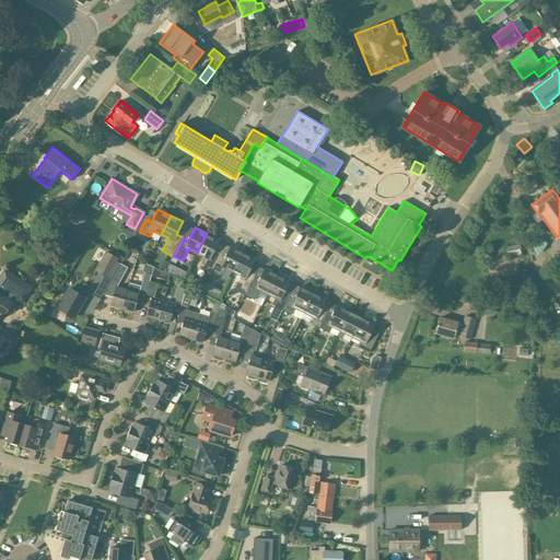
[(219,240),(207,233),(197,253),(205,256),(201,264),(212,268),(218,256),(212,253),(219,240)]
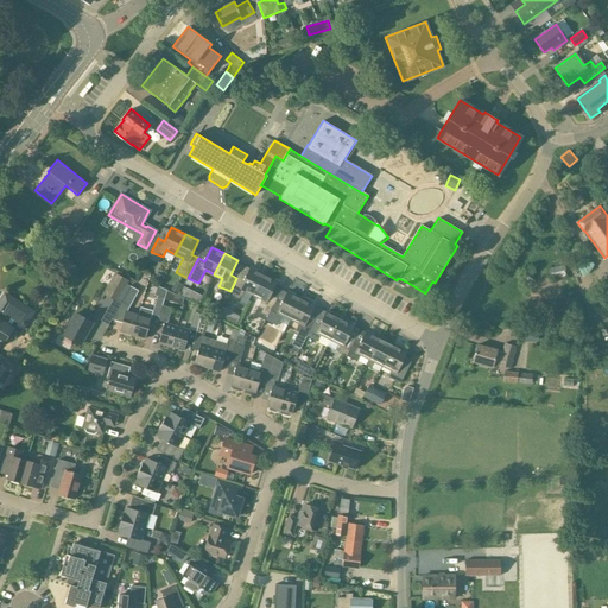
[(565,265),(551,266),(552,278),(565,277),(565,265)]
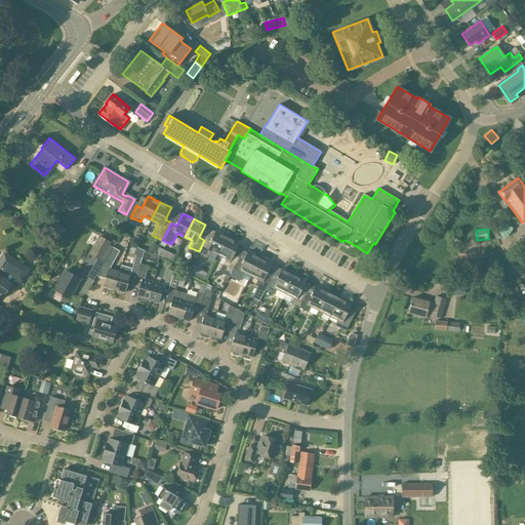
[(210,243),(204,240),(199,251),(208,256),(211,250),(218,254),(228,236),(216,230),(210,243)]
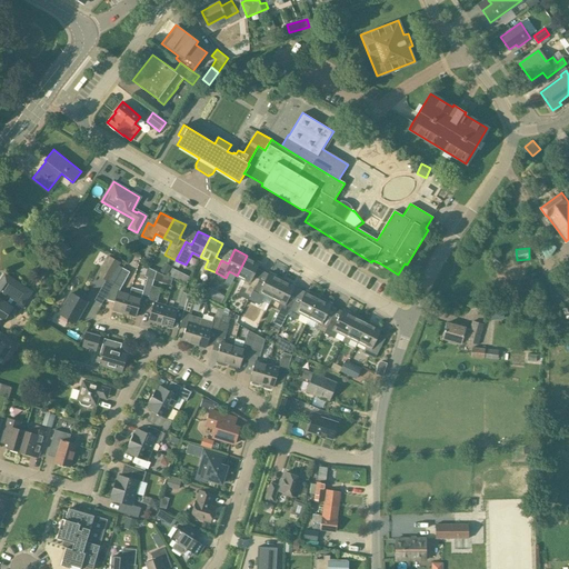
[(120,262),(108,256),(98,273),(110,280),(120,262)]
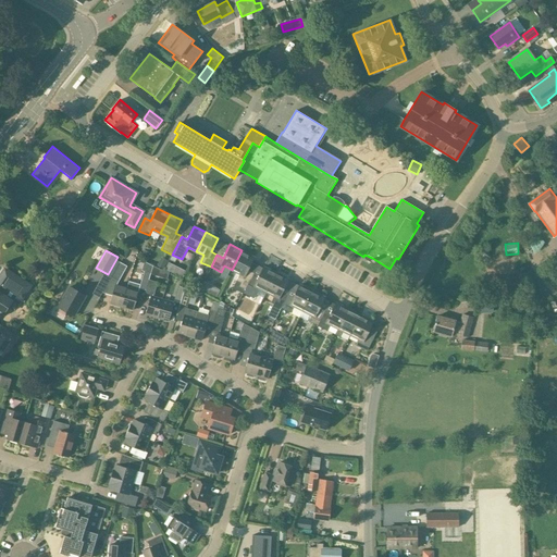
[(255,257),(242,250),(232,270),(240,273),(237,280),(242,283),(239,286),(246,289),(254,273),(248,270),(255,257)]
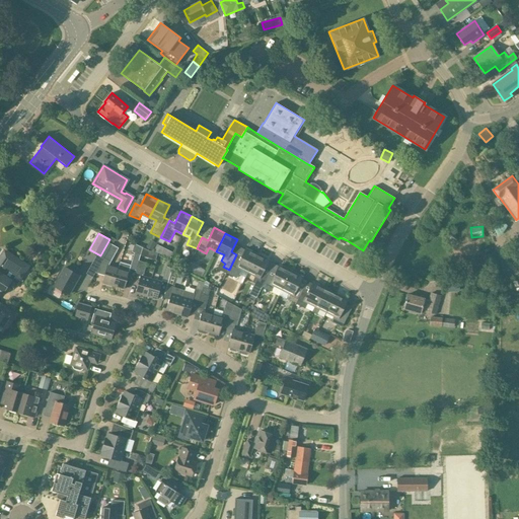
[(153,250),(157,242),(150,239),(146,247),(153,250)]
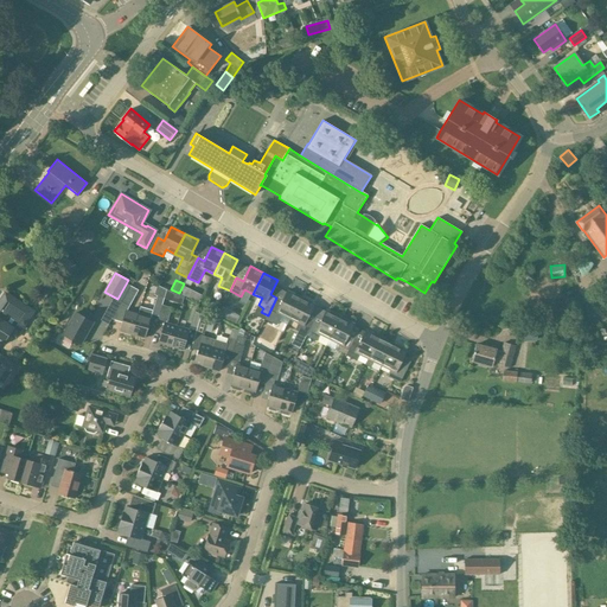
[(131,307),(139,291),(131,286),(122,302),(131,307)]
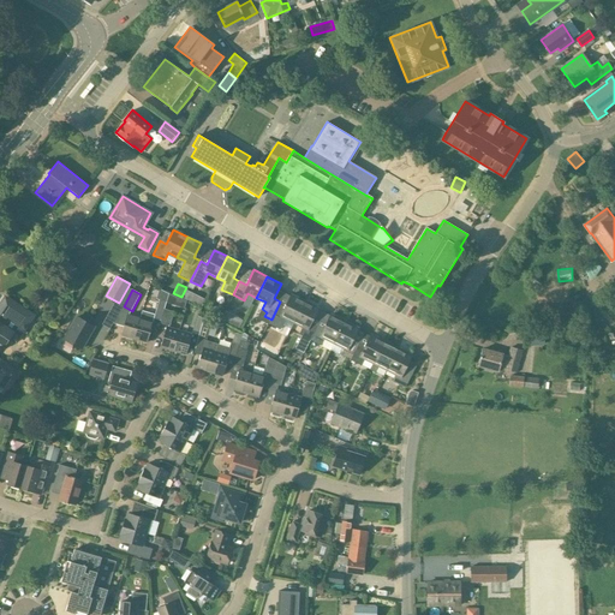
[(183,297),(202,305),(206,298),(186,290),(183,297)]
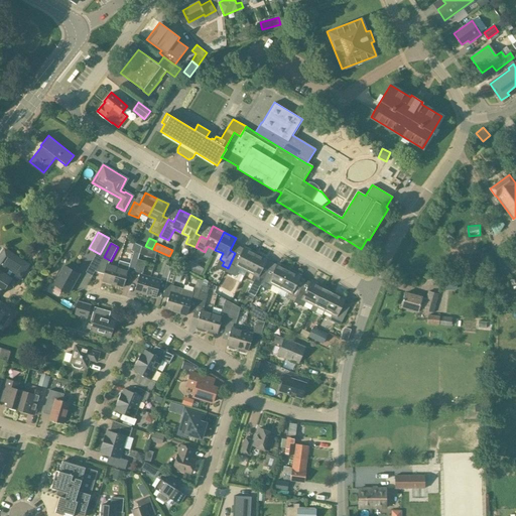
[(235,253),(228,268),(226,271),(235,275),(239,267),(247,270),(255,252),(244,246),(239,255),(235,253)]
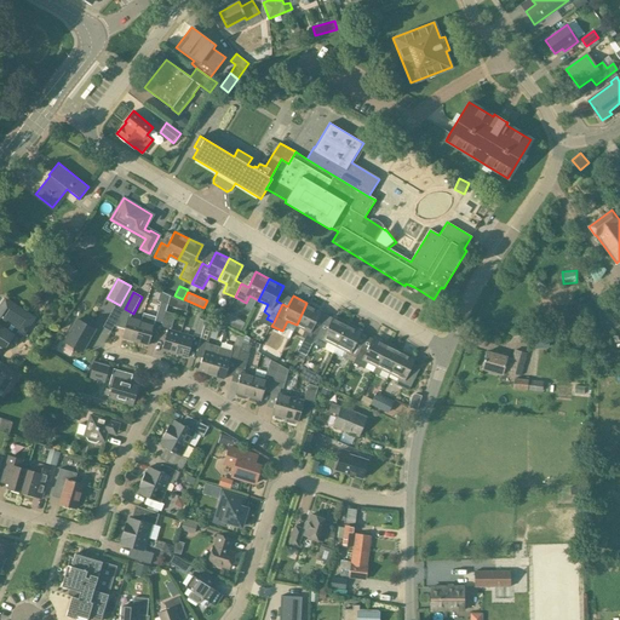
[(0,346),(4,350),(15,334),(23,322),(28,326),(34,317),(5,298),(0,305),(0,346)]
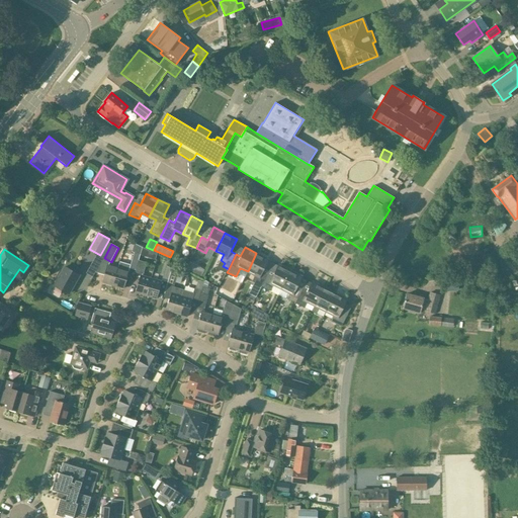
[(136,269),(139,260),(140,254),(135,252),(131,264),(130,267),(130,268),(136,269)]
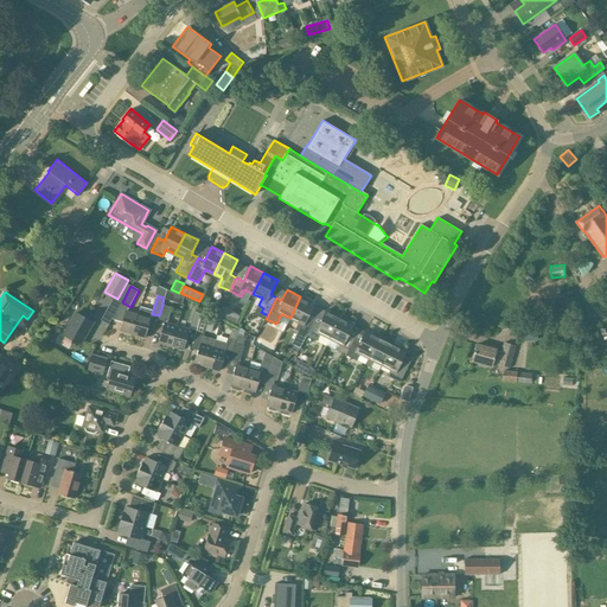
[(313,304),(300,296),(291,318),(299,323),(295,330),(306,334),(313,321),(307,318),(313,304)]
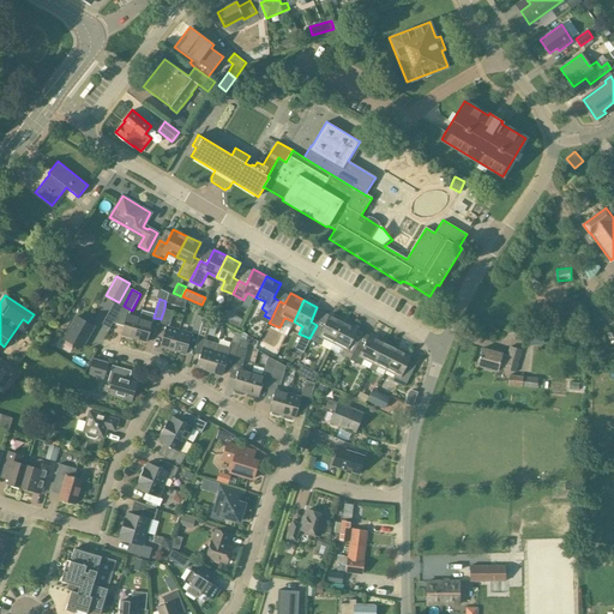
[(425,320),(431,311),(422,306),(416,315),(425,320)]
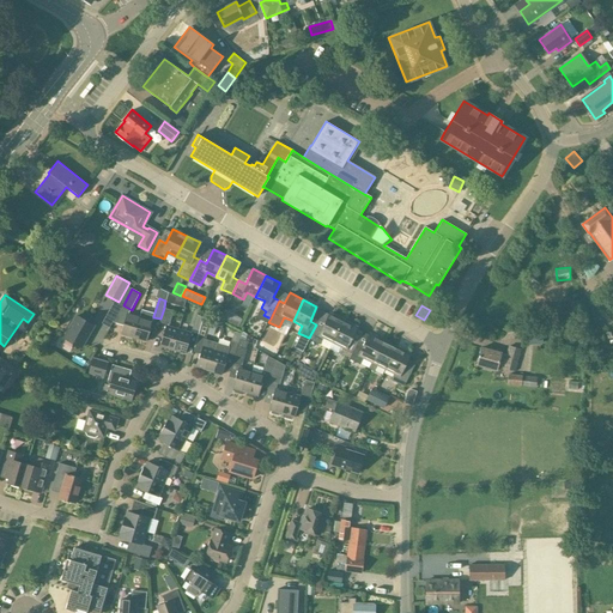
[(161,346),(173,350),(178,328),(169,326),(174,310),(164,308),(161,319),(158,326),(165,328),(161,346)]
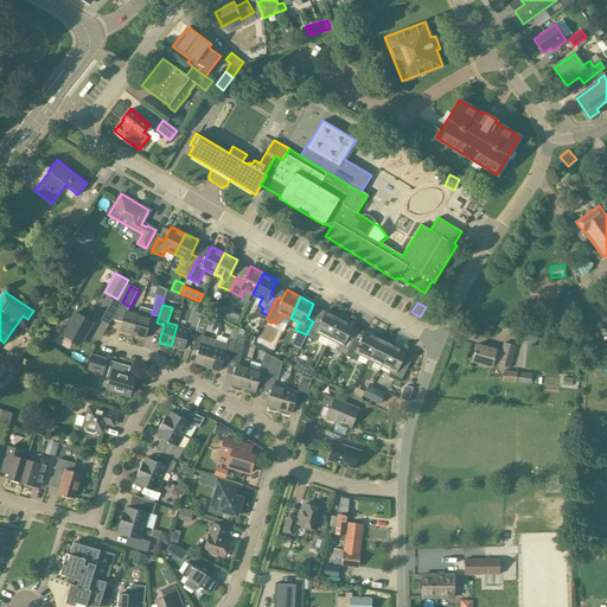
[(145,338),(151,317),(152,314),(152,313),(153,310),(141,306),(139,313),(133,334),(145,338)]
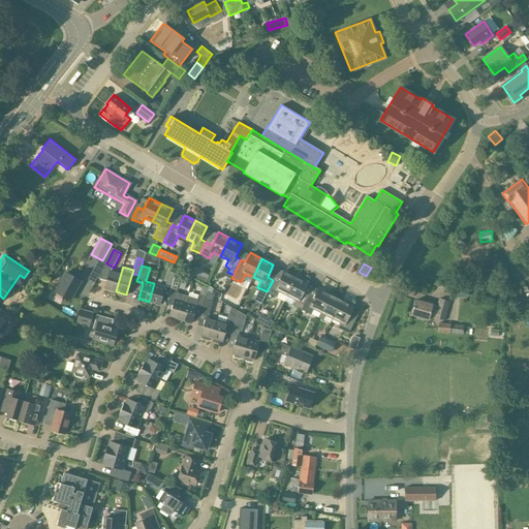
[(206,282),(209,275),(194,267),(191,274),(206,282)]
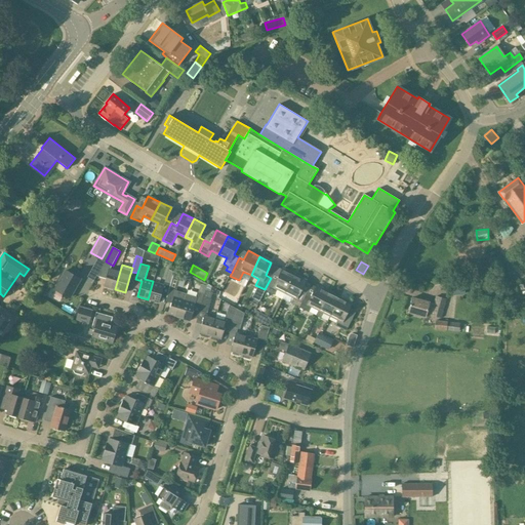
[(104,286),(115,289),(120,271),(109,268),(104,286)]
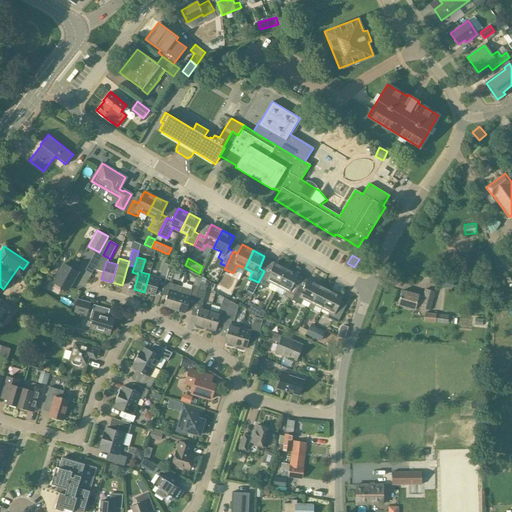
[(269,273),(264,271),(258,282),(275,291),(287,267),(275,261),(269,273)]
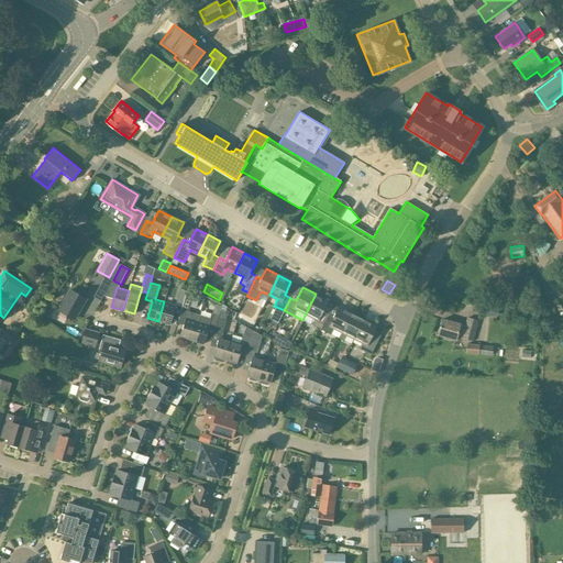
[(177,302),(183,305),(187,291),(181,288),(177,302)]
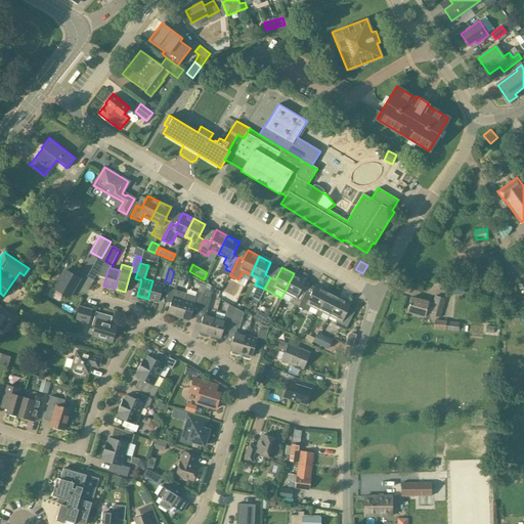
[(54,289),(70,297),(80,278),(66,269),(54,289)]
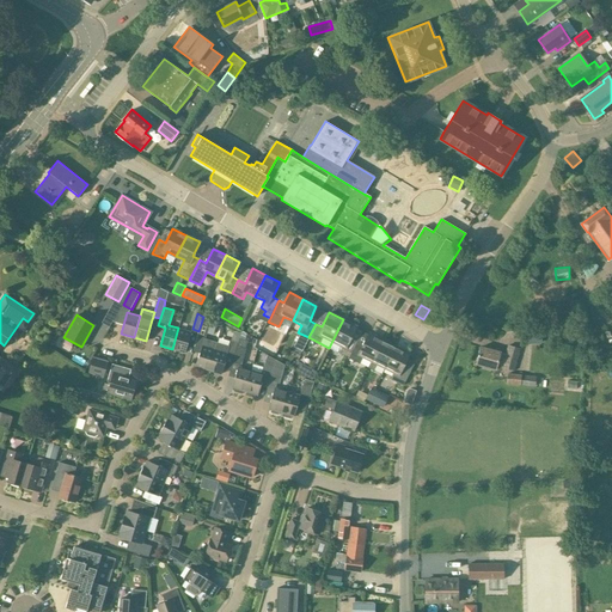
[(203,317),(199,331),(197,336),(206,338),(210,320),(203,317)]
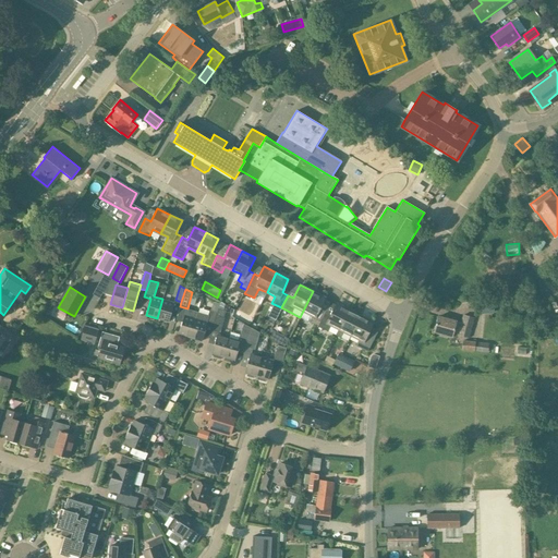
[(313,291),(300,317),(307,320),(318,326),(324,314),(318,311),(325,298),(313,291)]
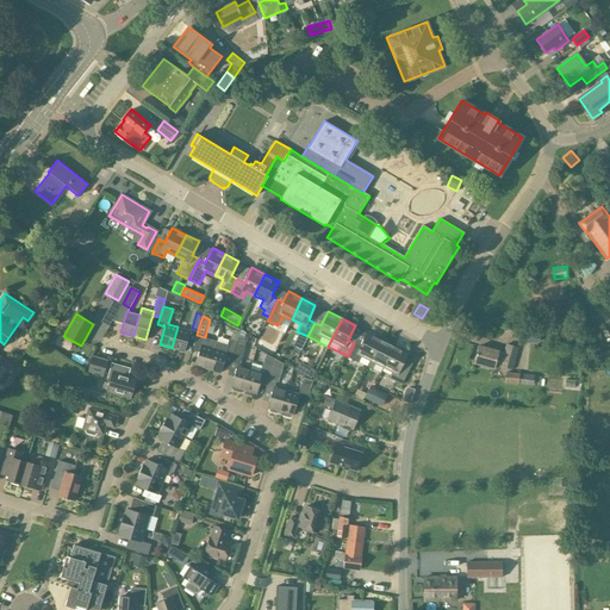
[(191,331),(178,327),(172,348),(185,352),(191,331)]
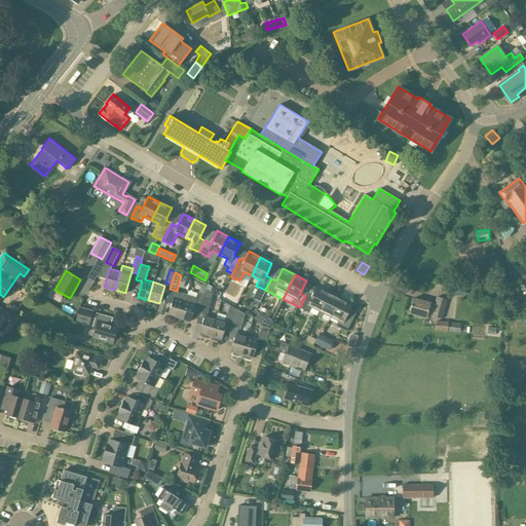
[(310,298),(305,296),(300,307),(309,312),(312,306),(318,309),(328,292),(316,286),(310,298)]
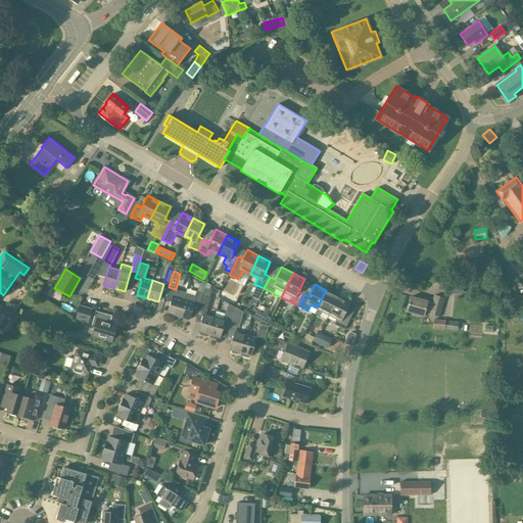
[(209,290),(204,289),(203,292),(202,295),(200,303),(198,310),(205,311),(206,312),(210,297),(212,291),(209,290)]
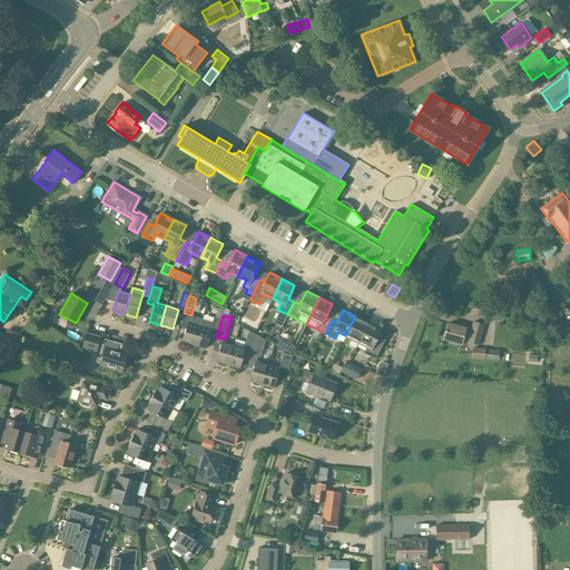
[(212,328),(218,331),(220,322),(222,318),(215,316),(214,322),(202,318),(200,325),(195,344),(206,347),(212,328)]
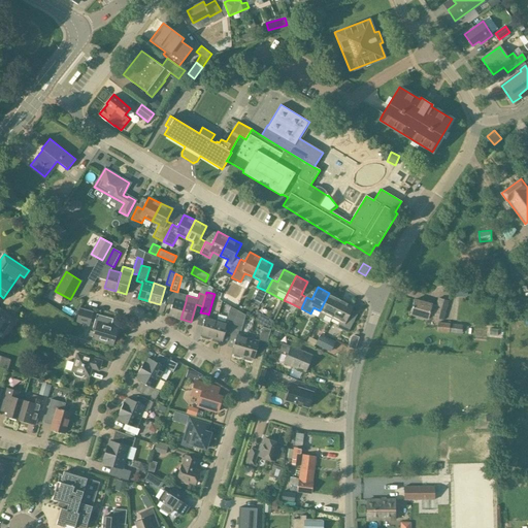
[(326,314),(332,317),(341,299),(329,293),(320,310),(317,317),(322,320),(326,314)]
